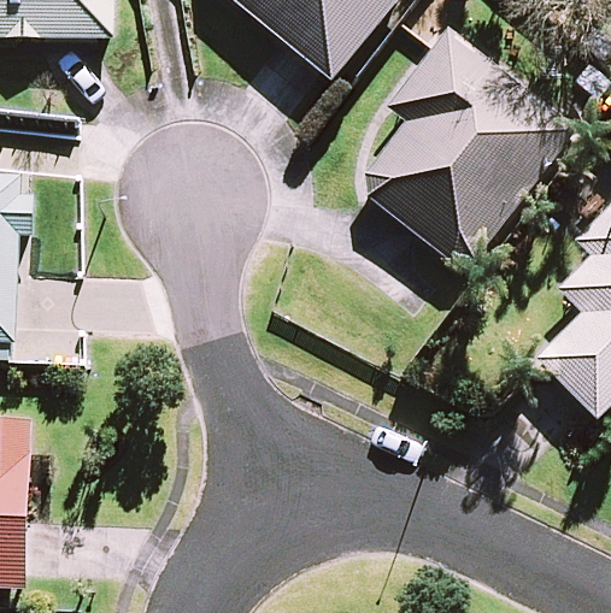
[(0,36),(115,36),(113,0),(0,0),(0,36)]
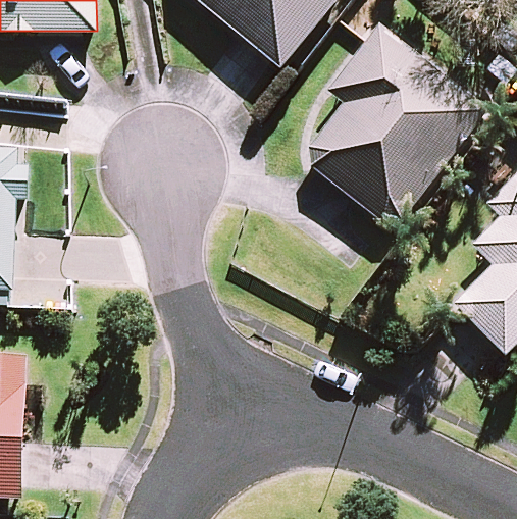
[(195,0),(278,67),(334,0),(195,0)]
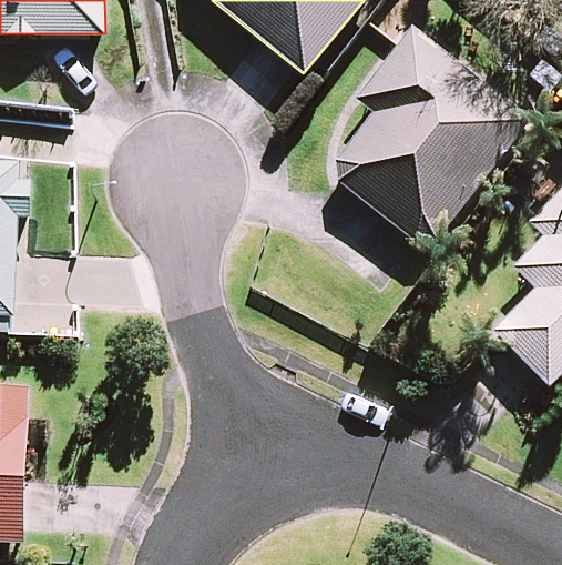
[(530,120),(410,27),(355,97),(373,111),(335,160),(338,182),(414,241),(436,240),(530,120)]
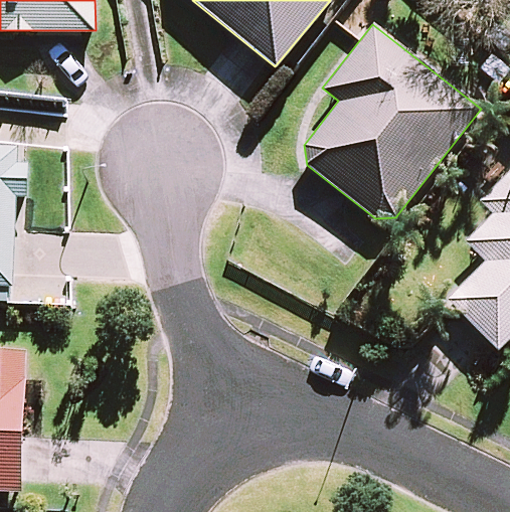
[(16,196),(26,196),(27,163),(15,163),(16,146),(0,145),(0,285),(13,286),(16,196)]
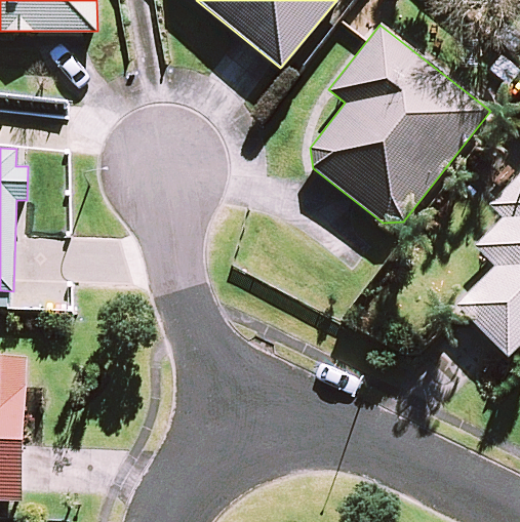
[(519,344),(519,172),(487,205),(501,218),(474,245),(494,266),(454,305),(458,309),(507,358),(519,344)]
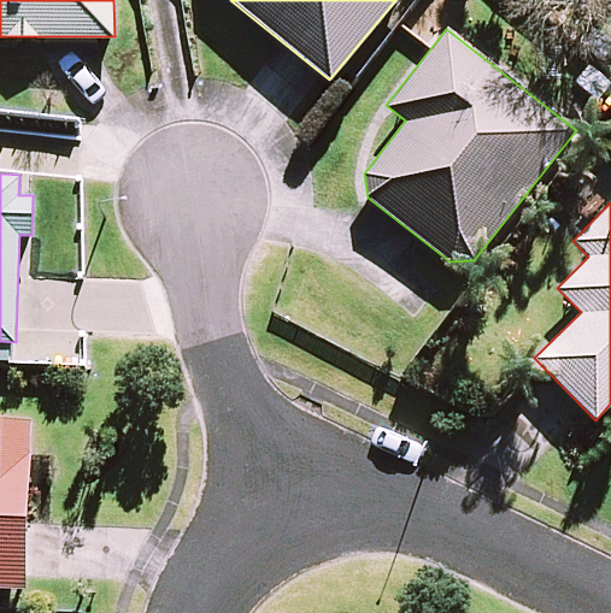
[(31,419),(0,418),(0,585),(27,587),(31,419)]
